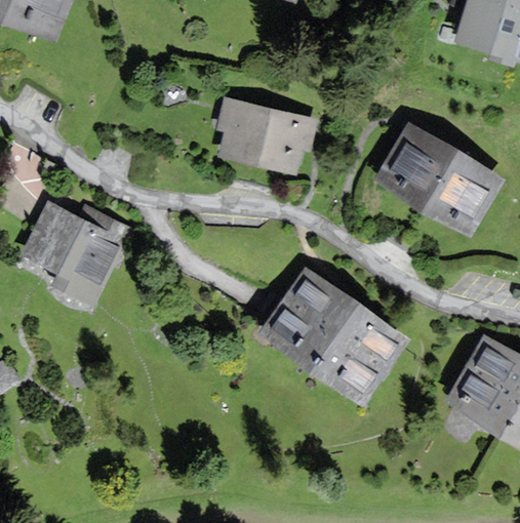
[(0,18),(51,44),(72,0),(0,0),(0,18)]
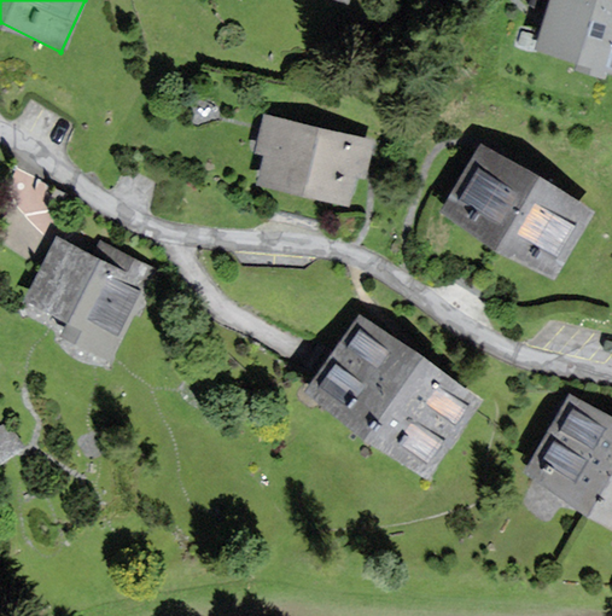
[(548,0),(535,48),(600,68),(602,62),(611,63),(611,6),(590,0),(548,0)]
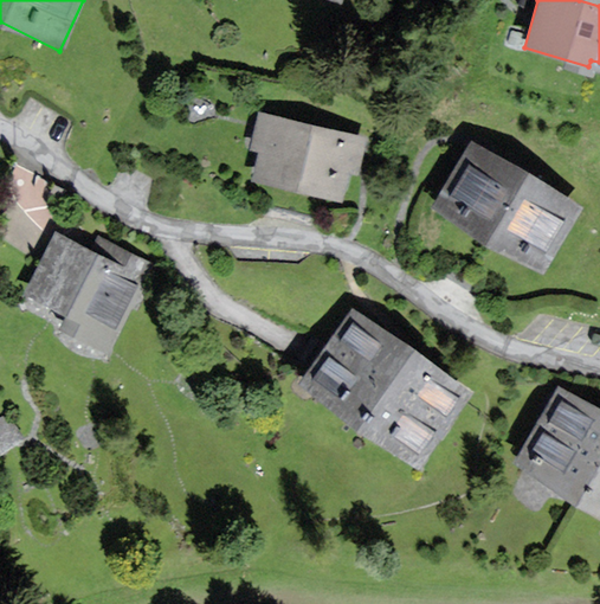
[(259,111),(243,178),(340,201),(356,135),(259,111)]
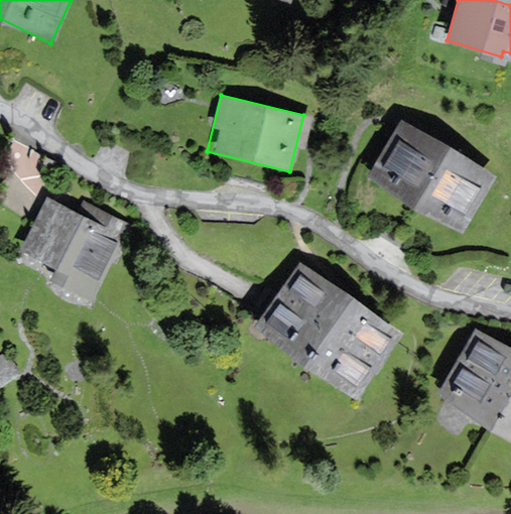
[(401,118),(365,178),(459,234),(495,174),(401,118)]
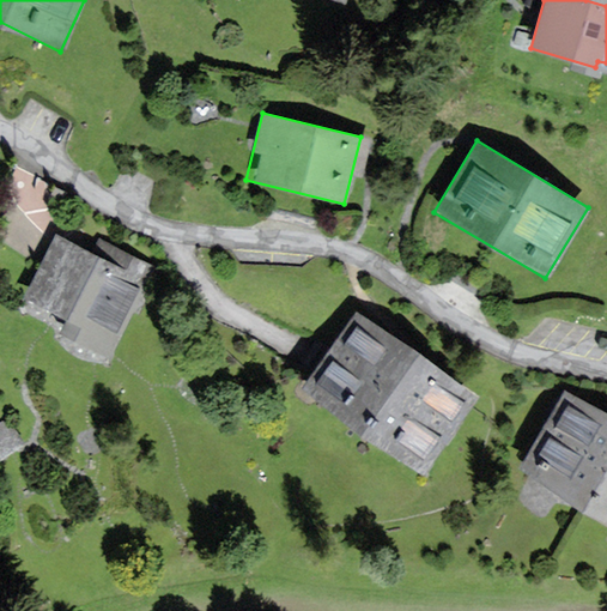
[(89,260),(52,242),(23,300),(66,321),(56,340),(99,361),(143,272),(95,248),(89,260)]
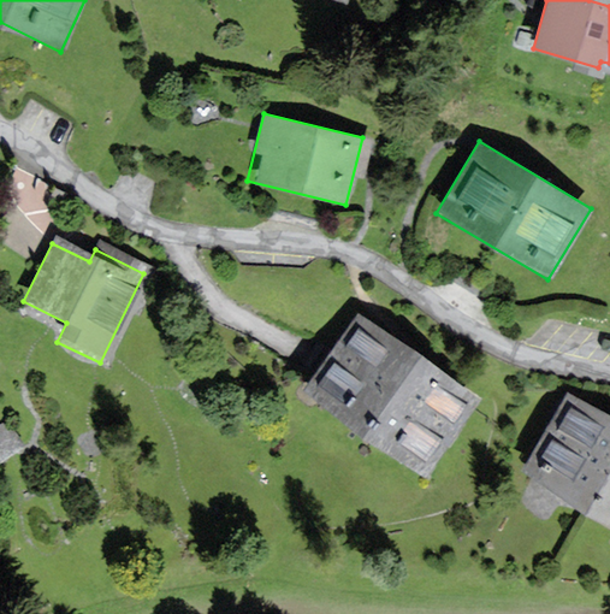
[(359,312),(302,389),(426,478),(481,400),(359,312)]
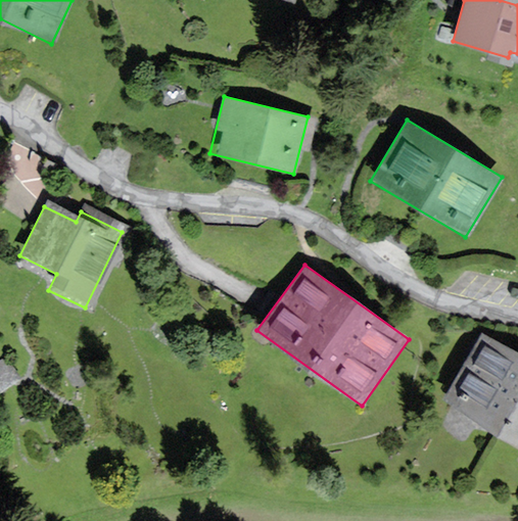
[(517,363),(479,340),(442,405),(517,447),(517,363)]
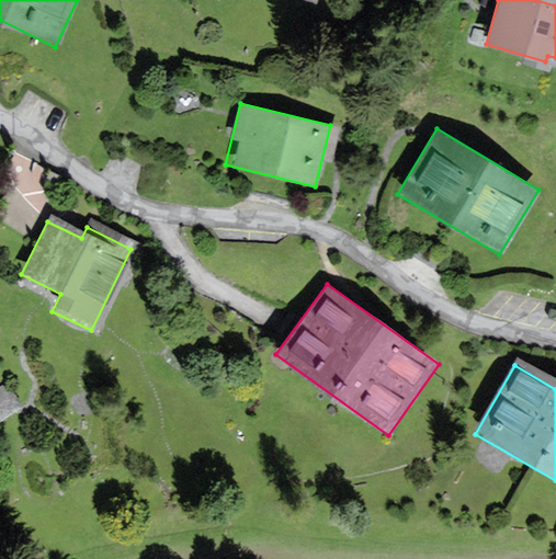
All buildings are outlined.
